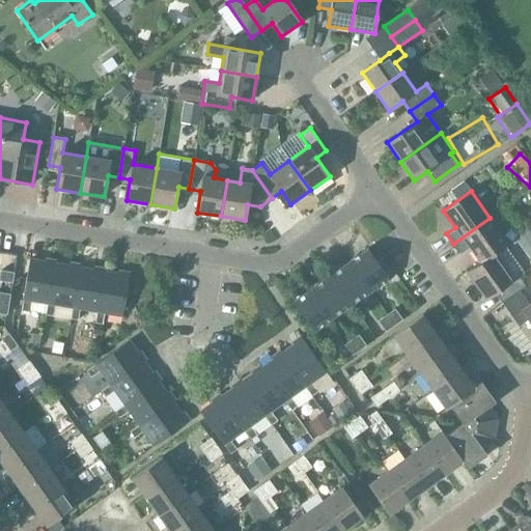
[(495,254),(509,245),(490,218),(453,244),(460,254),(470,248),(480,263),(481,263),(495,254)]
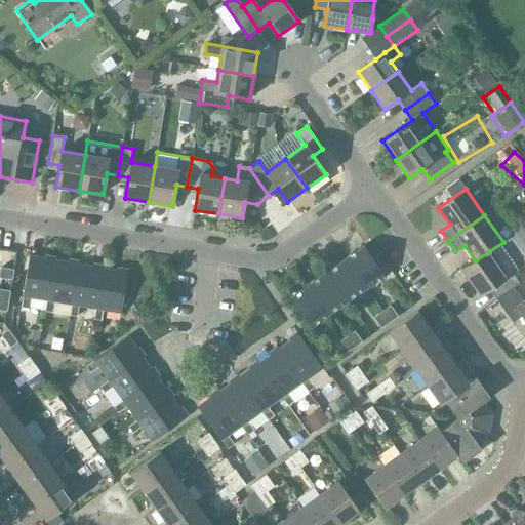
[(345,259),(365,289),(385,276),(364,247),(345,259)]
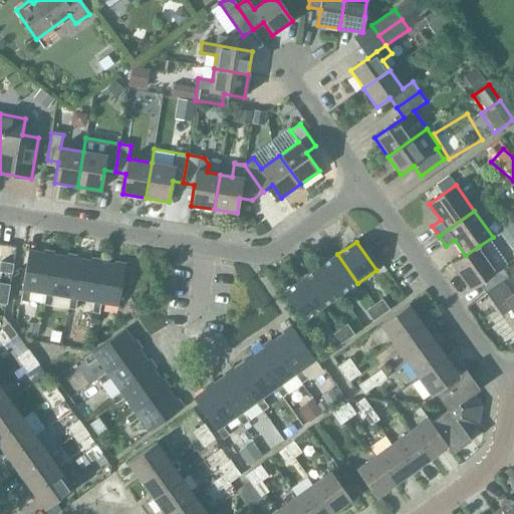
[(466,255),(465,255),(452,264),(471,291),(480,284),(486,293),(496,286),(502,282),(509,278),(502,268),(497,271),(479,246),(466,255)]
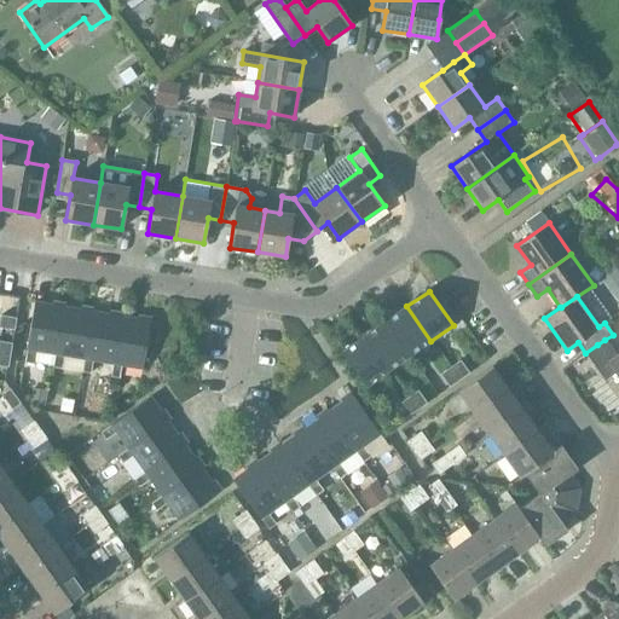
[(56,354),(64,307),(64,306),(53,304),(52,306),(34,302),(27,350),(25,363),(34,364),(35,351),(56,354)]
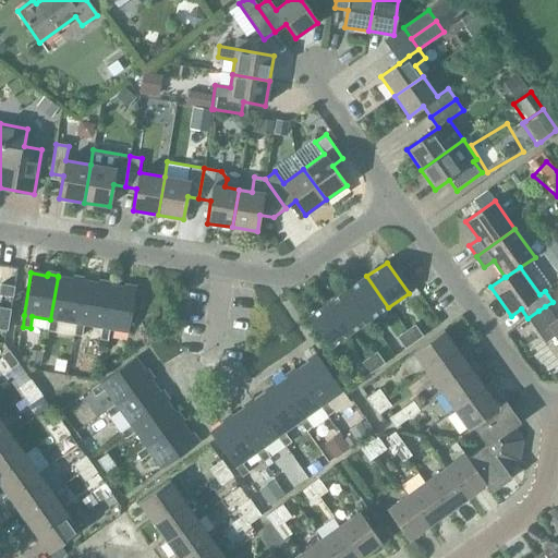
[(388,307),(366,276),(348,290),(370,320),(388,307)]
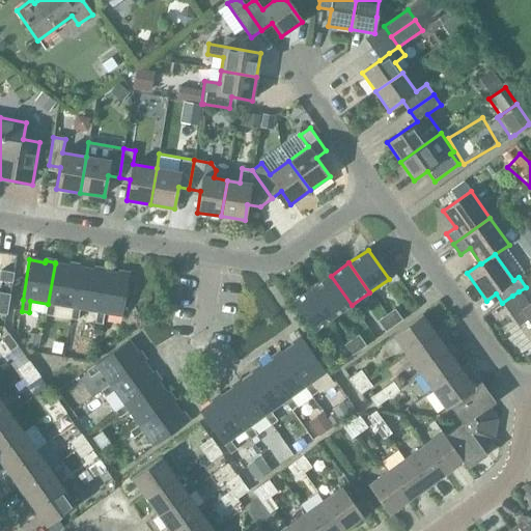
[(55,263),(48,304),(46,315),(53,316),(55,305),(73,308),(79,268),(80,267),(70,264),(70,267),(55,263)]
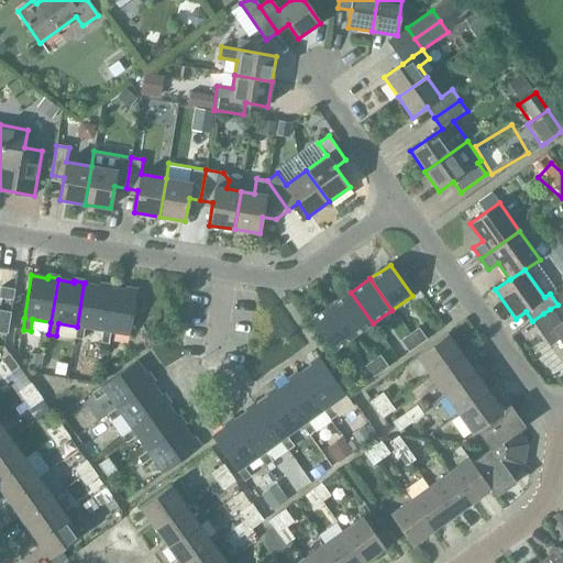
[(84,284),(77,327),(75,339),(83,340),(85,328),(102,331),(110,288),(110,287),(100,285),(100,287),(84,284)]
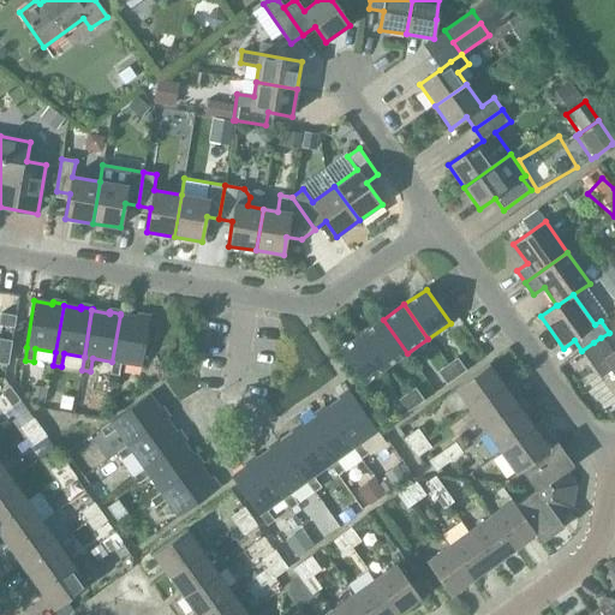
[(0,326),(15,328),(16,316),(1,314),(0,318),(0,326)]
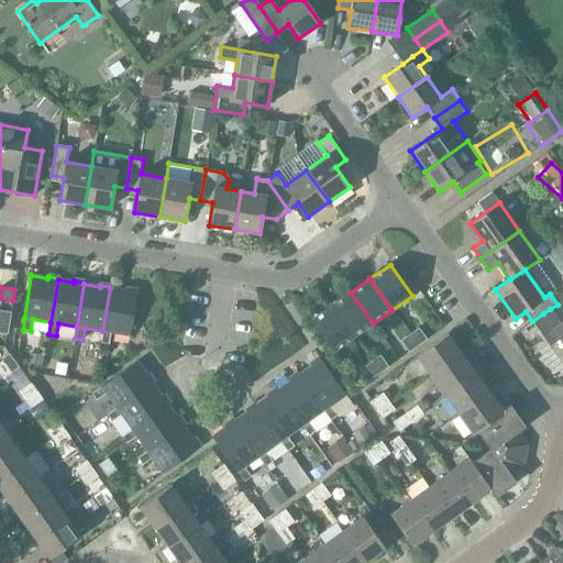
[(110,288),(102,331),(101,343),(109,344),(110,332),(130,335),(136,293),(136,291),(125,289),(125,291),(110,288)]
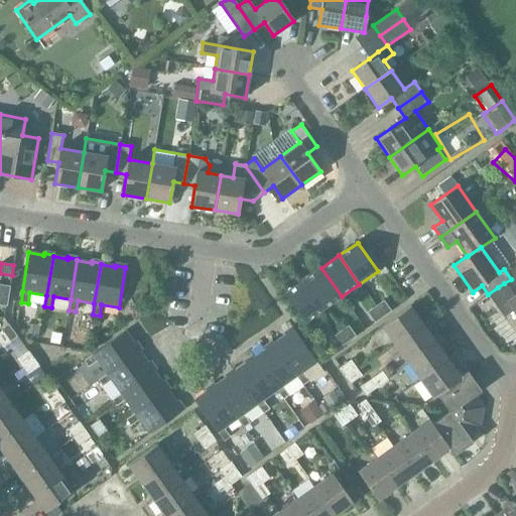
[(303,280),(324,309),(342,296),(321,268),(303,280)]
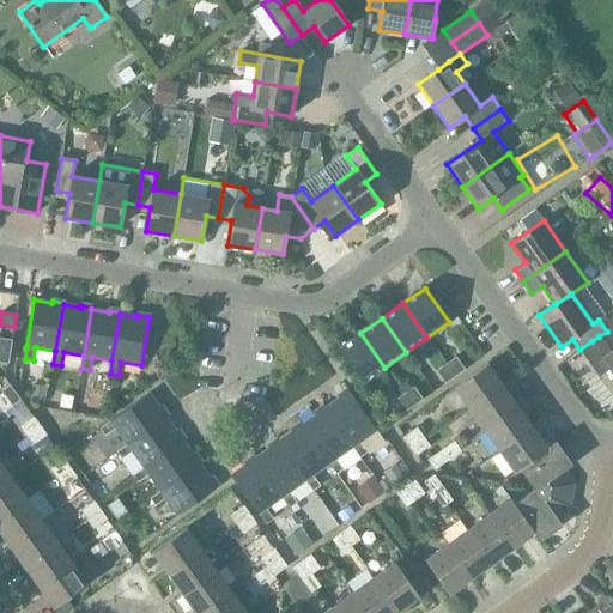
[(339,349),(363,382),(384,368),(360,333),(339,349)]
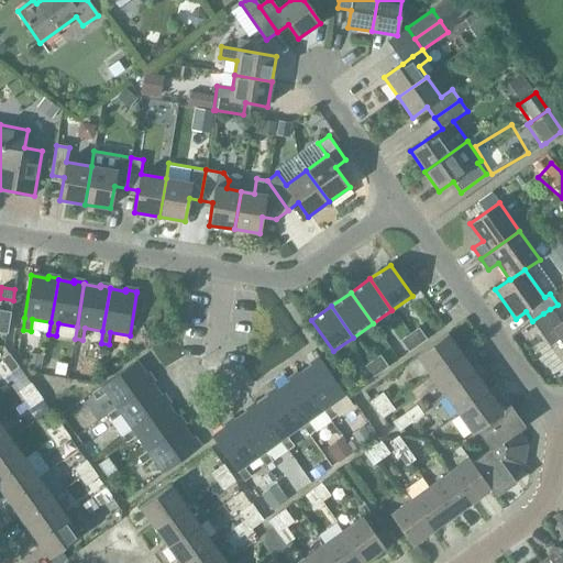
[(562,322),(561,324),(550,309),(543,313),(532,321),(550,346),(560,339),(562,343),(562,322)]
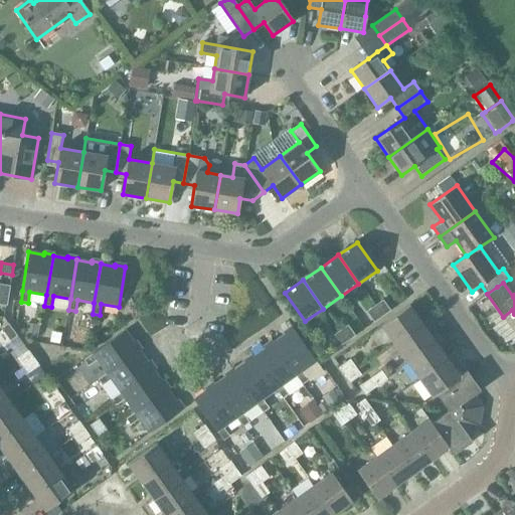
[(0,284),(0,294),(8,296),(10,286),(0,284)]
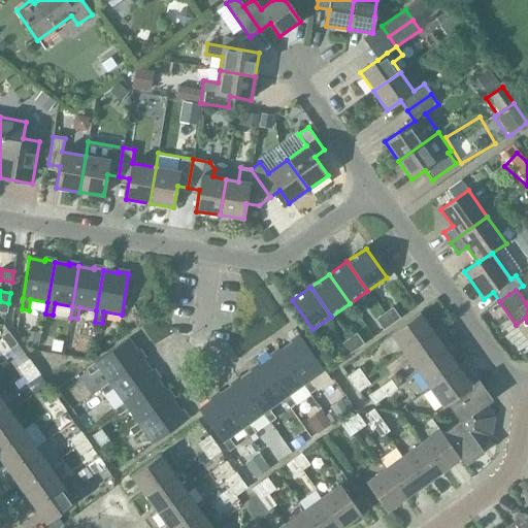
[(0,311),(7,314),(8,303),(0,301),(0,311)]
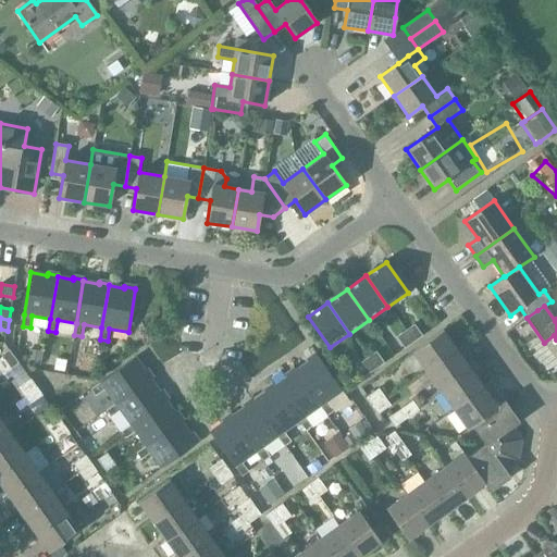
[(413,343),(422,336),(413,325),(406,331),(413,343)]
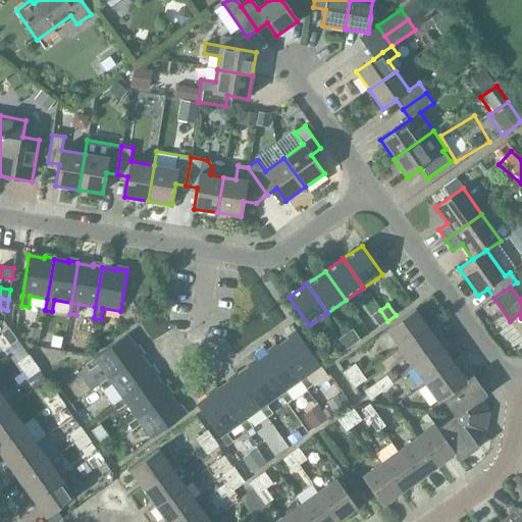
[(387,321),(380,310),(371,316),(379,326),(387,321)]
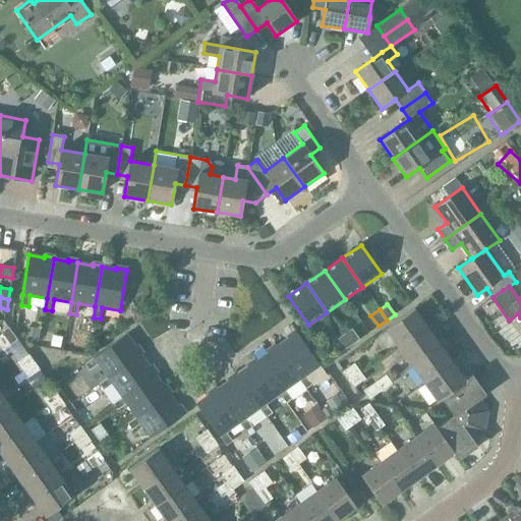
[(399,348),(427,328),(414,309),(386,330),(399,348)]
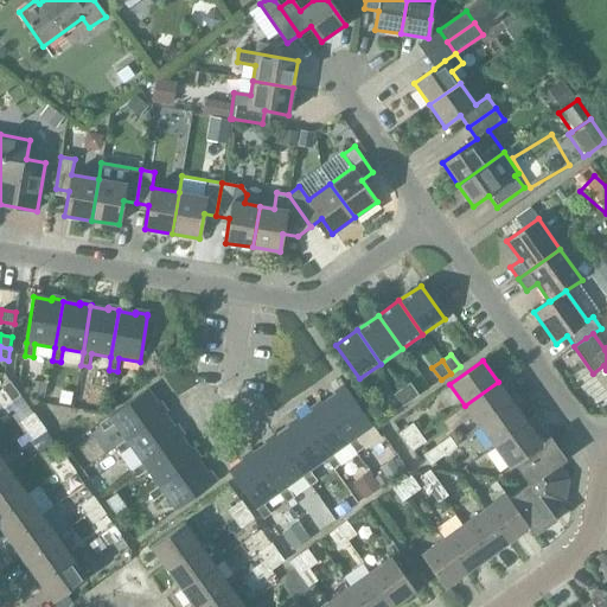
[(606,395),(590,377),(581,385),(605,411),(606,408),(606,395)]
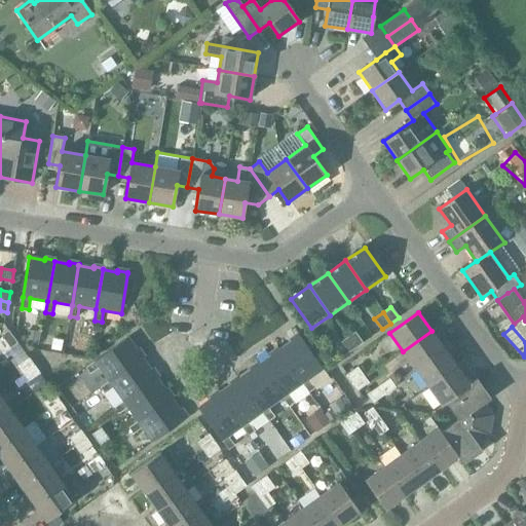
[(17,343),(8,331),(1,336),(3,338),(10,348),(17,343)]
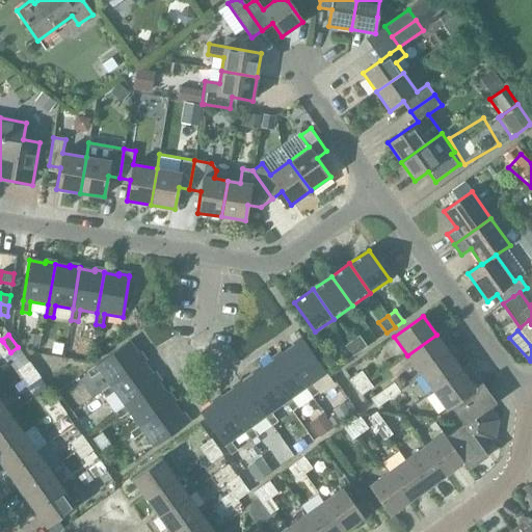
[(421,373),(450,352),(436,335),(407,355),(421,373)]
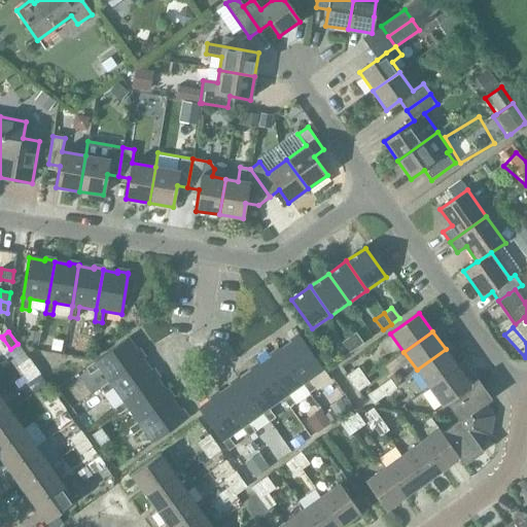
[(363,344),(355,334),(347,339),(355,350),(363,344)]
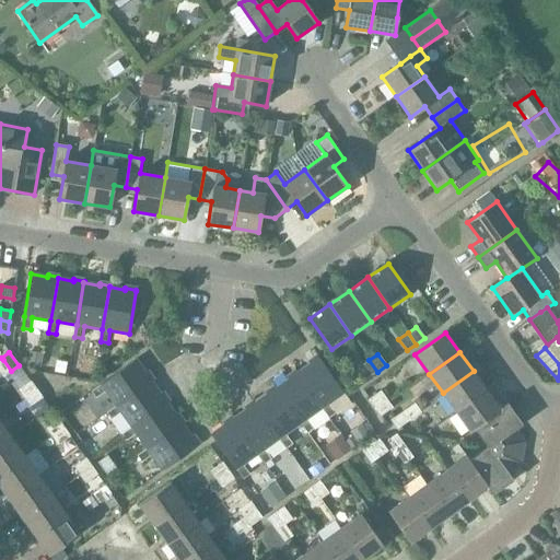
[(343,393),(318,358),(317,357),(308,363),(310,364),(296,373),(322,408),(328,418),(335,413),(328,404),(343,393)]
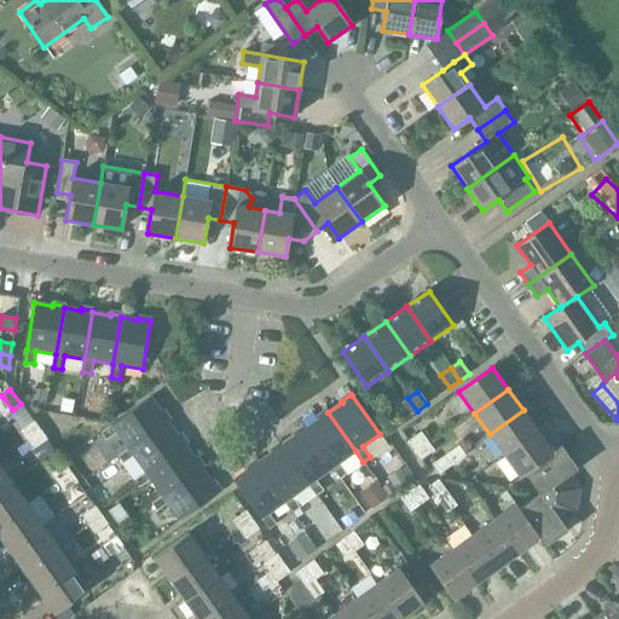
[(0,410),(4,416),(12,410),(4,398),(0,399),(0,410)]
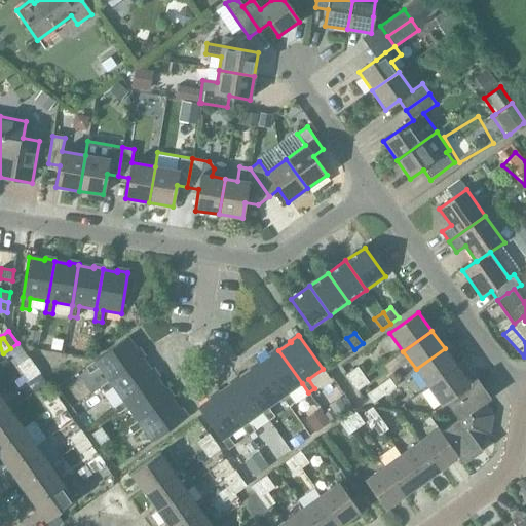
[(109,381),(142,359),(143,358),(138,349),(137,350),(127,338),(95,361),(95,362),(85,368),(90,374),(100,368),(109,381)]
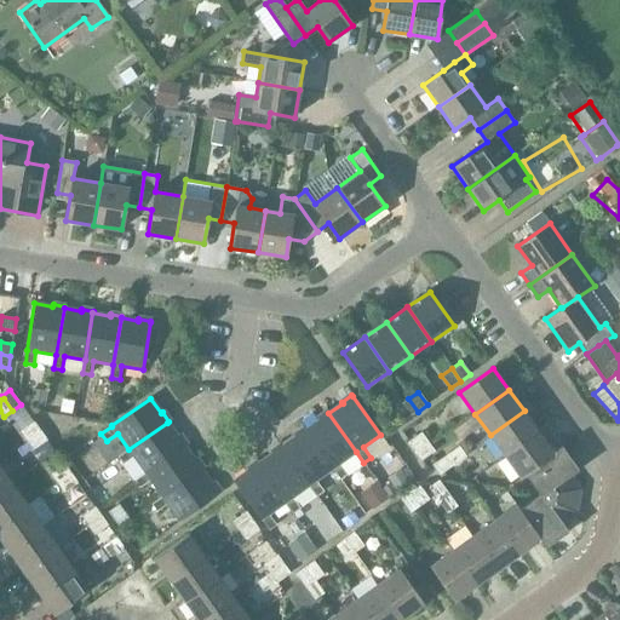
[(408,399),(399,406),(408,419),(418,412),(408,399)]
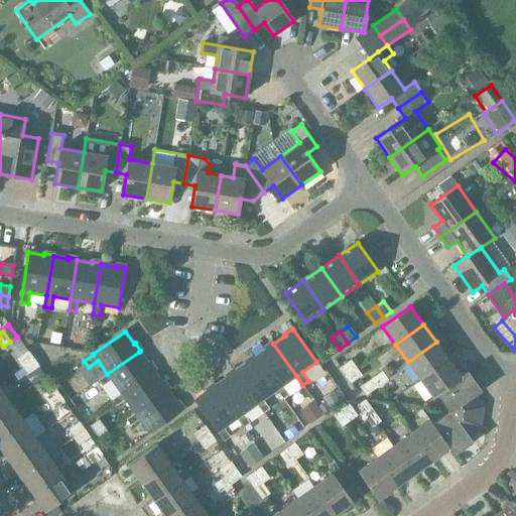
[(408,362),(420,380),(448,360),(436,342),(408,362)]
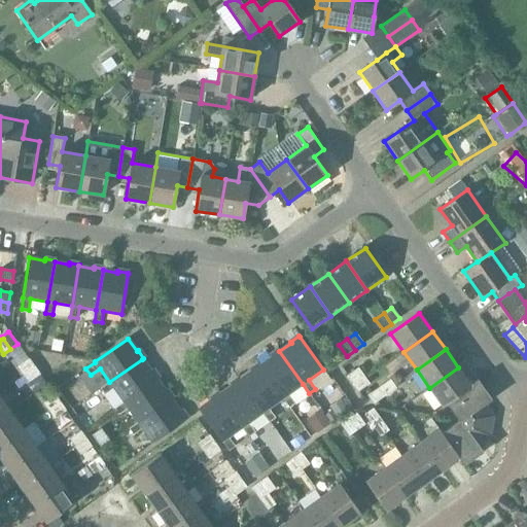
[(259,365),(282,398),(289,408),(295,403),(288,394),(303,384),(279,351),(278,350),(271,356),(271,357),(259,365)]
